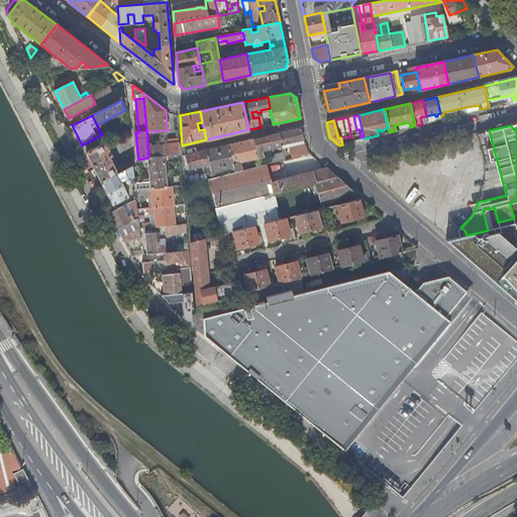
[(300,128),(279,133),(281,143),(282,144),(303,139),(300,128)]
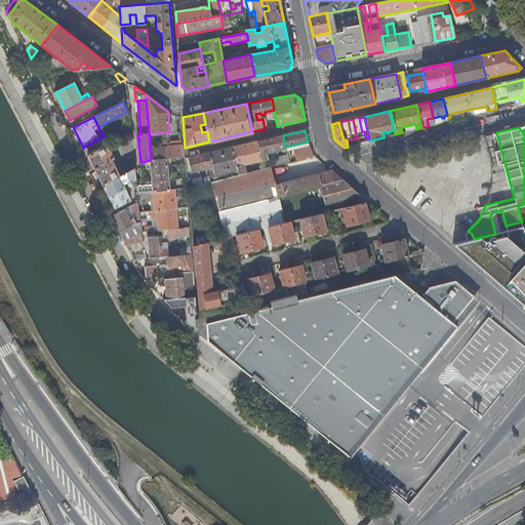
[(283,135),(256,142),(263,164),(264,169),(270,167),(289,162),(288,155),(270,159),(271,161),(266,162),(265,160),(268,159),(266,150),(285,146),(283,135)]
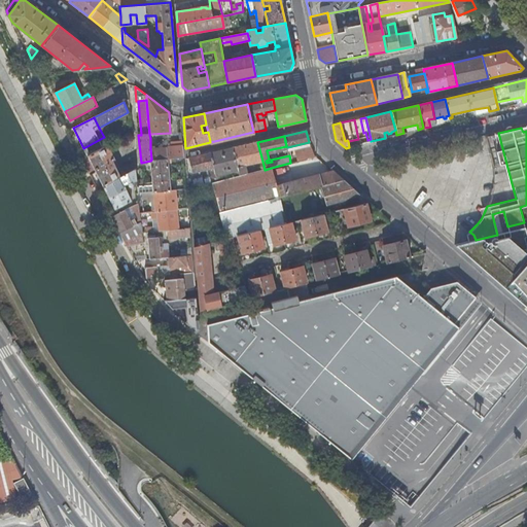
[(150,148),(151,160),(171,159),(183,157),(182,141),(172,141),(172,144),(171,145),(171,147),(154,148),(150,148)]
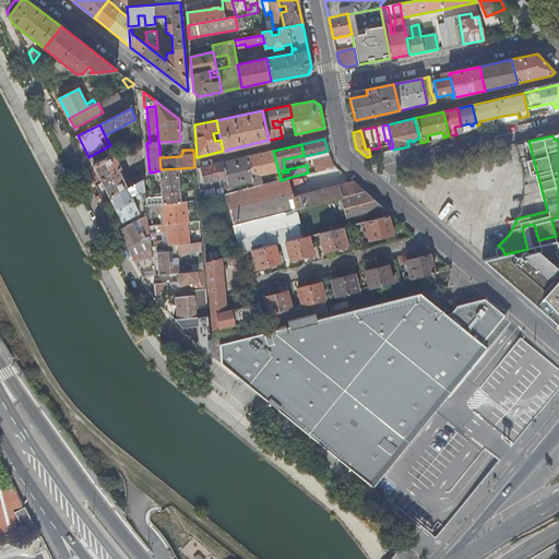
[(280,175),(273,151),(247,156),(254,186),(263,185),(260,176),(276,173),(276,175),(280,175)]
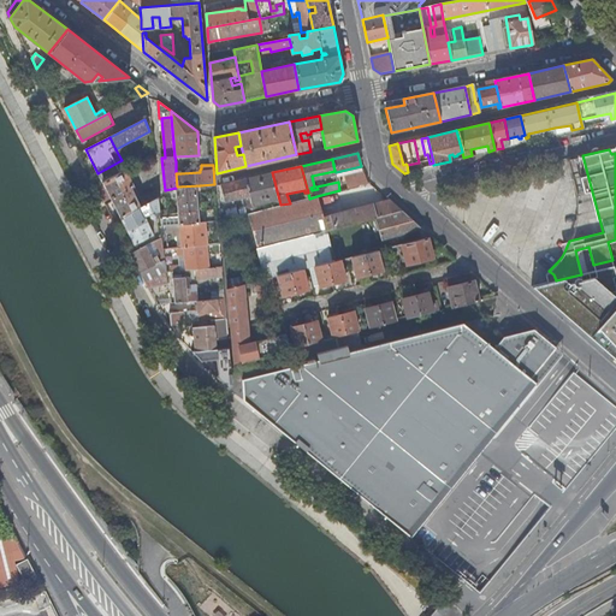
[(117,211),(120,217),(159,199),(159,197),(158,193),(153,193),(144,196),(140,197),(137,193),(135,195),(131,188),(134,187),(128,173),(126,170),(102,182),(107,191),(114,205),(111,207),(113,212),(117,211)]
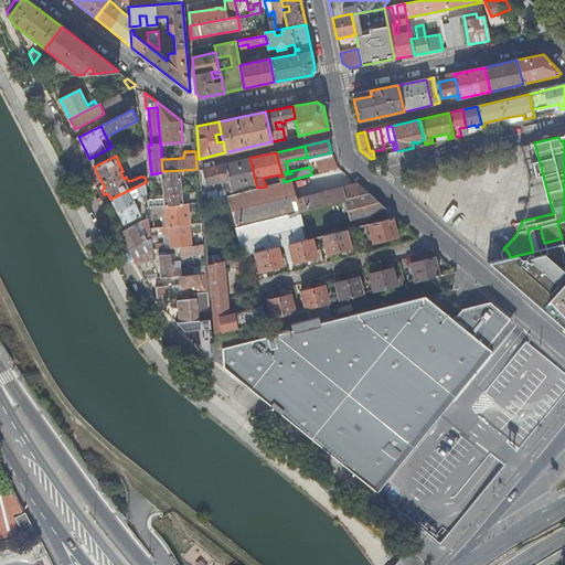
[(257,188),(249,158),(225,163),(233,194),(237,193),(236,188),(252,183),(254,189),(257,188)]
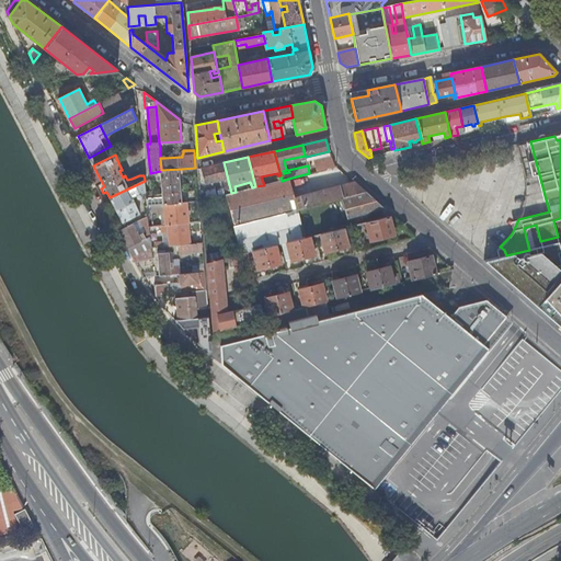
[(224,195),(227,194),(231,193),(224,162),(201,168),(205,184),(222,180),(225,189),(222,190),(224,195)]
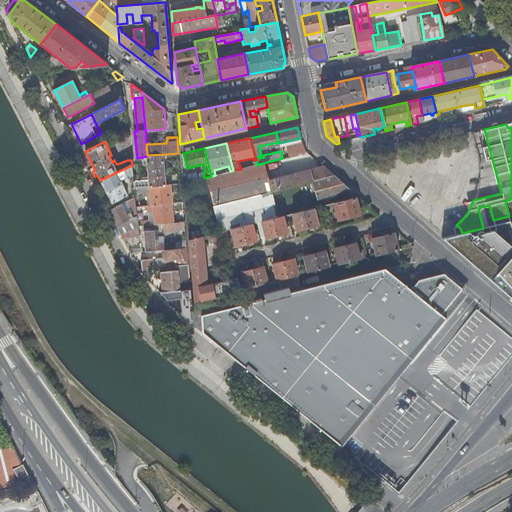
[(79,154),(84,162),(89,159),(85,151),(79,154)]
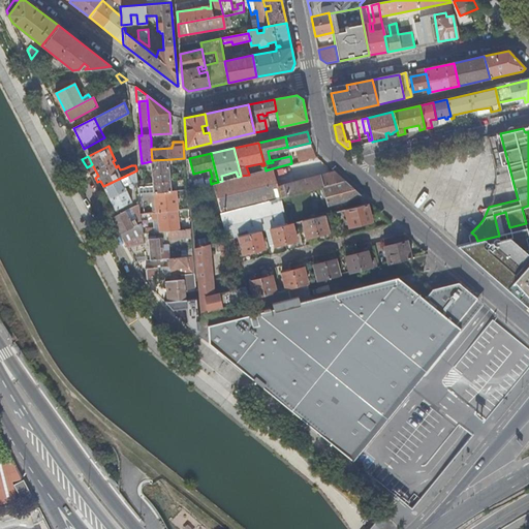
[(137,187),(138,193),(142,193),(154,192),(172,191),(168,162),(172,162),(172,159),(152,160),(151,161),(151,164),(153,185),(137,187)]
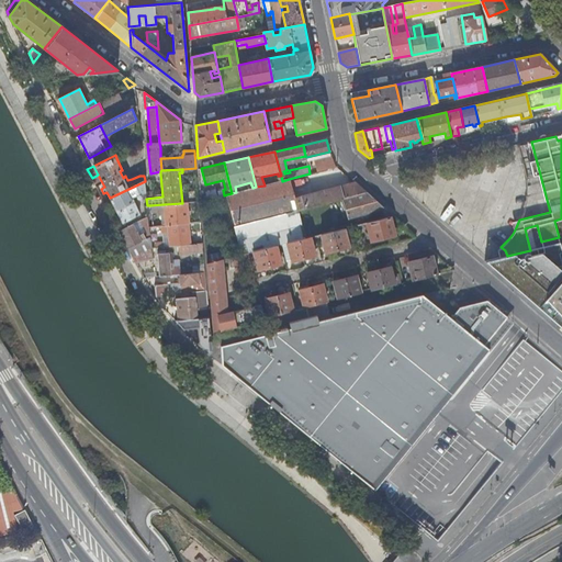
[(227,194),(235,226),(298,210),(289,179),(282,181),(265,186),(256,187),(253,188),(236,192),(232,193),(227,194)]
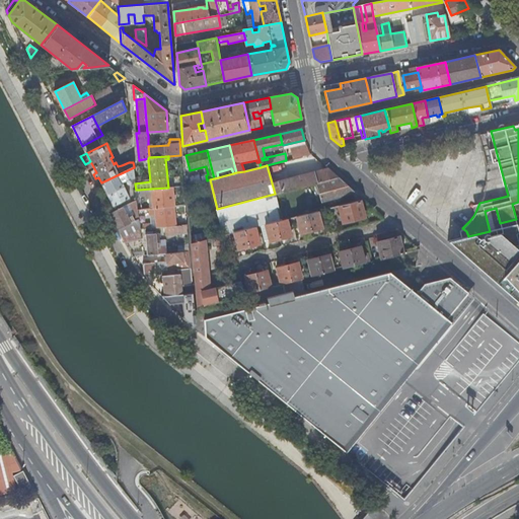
[(134,167),(101,182),(114,206),(129,198),(122,181),(126,180),(126,182),(128,183),(130,183),(135,183),(134,167)]
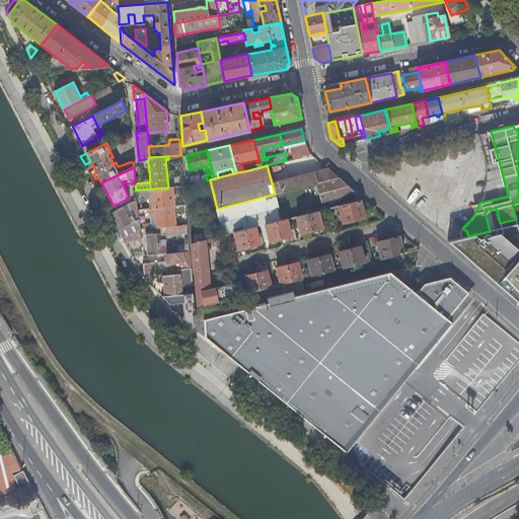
[(338,177),(327,168),(279,181),(281,193),(316,183),(338,177)]
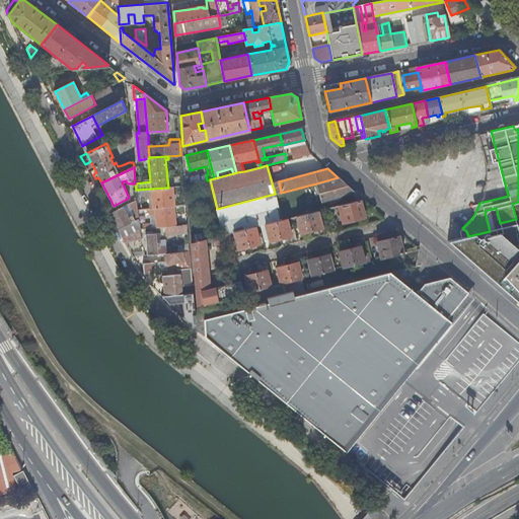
[(322,204),(357,195),(338,177),(316,183),(322,204)]
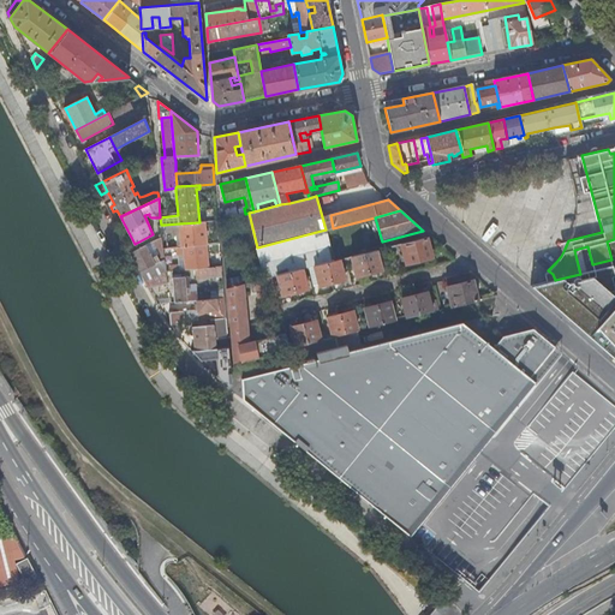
[(199,222),(179,224),(181,248),(207,245),(204,222),(199,222)]
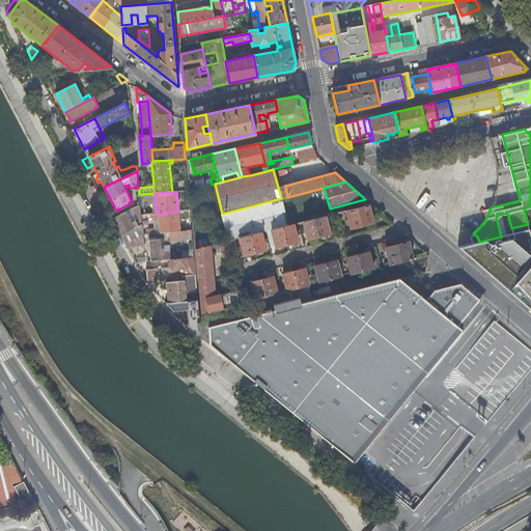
[(229,241),(234,240),(240,239),(261,232),(267,231),(272,230),(288,225),(281,198),(222,214),(229,241)]
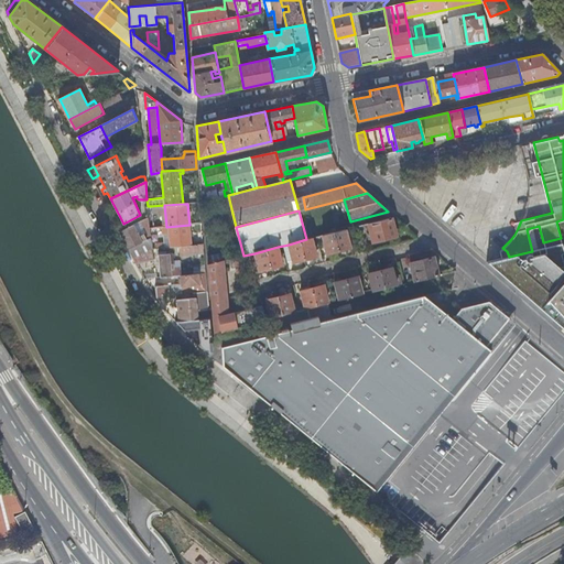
[(119,231),(128,249),(150,237),(150,228),(149,217),(145,219),(119,231)]
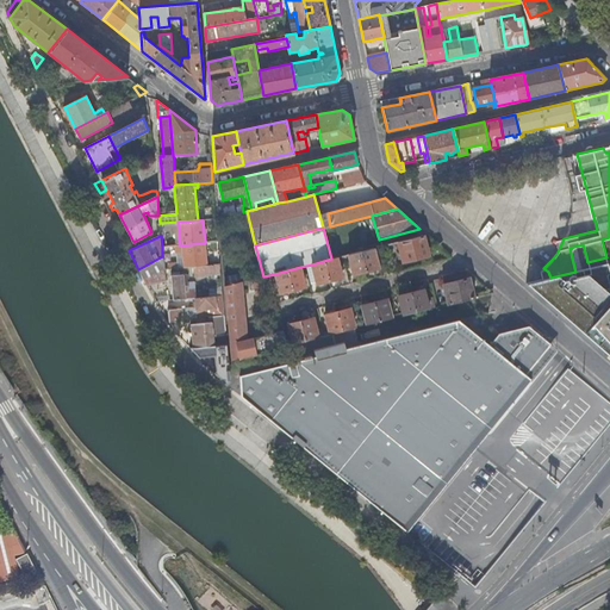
[(423,236),(398,242),(403,262),(429,255),(423,236)]
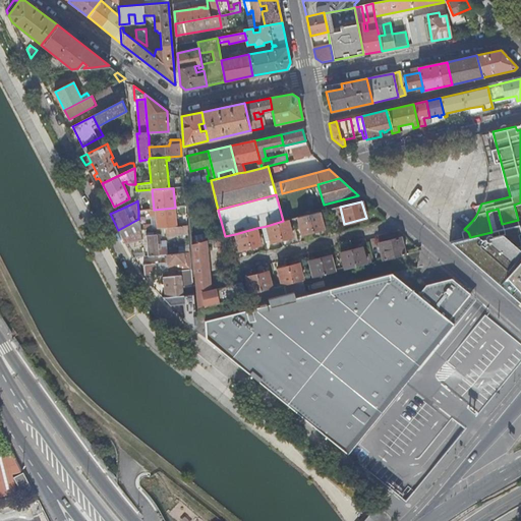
[(154,210),(152,210),(153,213),(156,212),(157,229),(165,228),(177,227),(175,208),(154,210)]
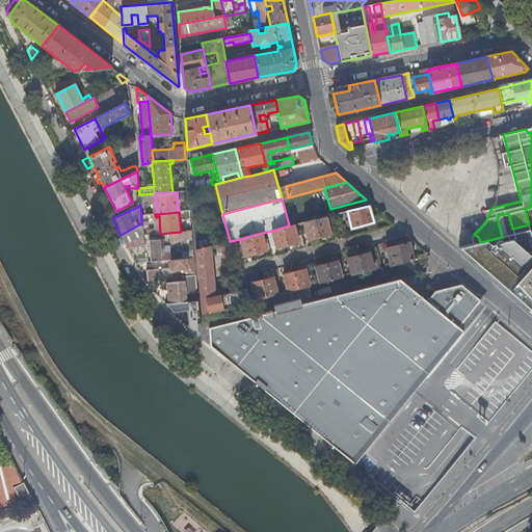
[(330,234),(326,216),(303,222),(309,239),(330,234)]
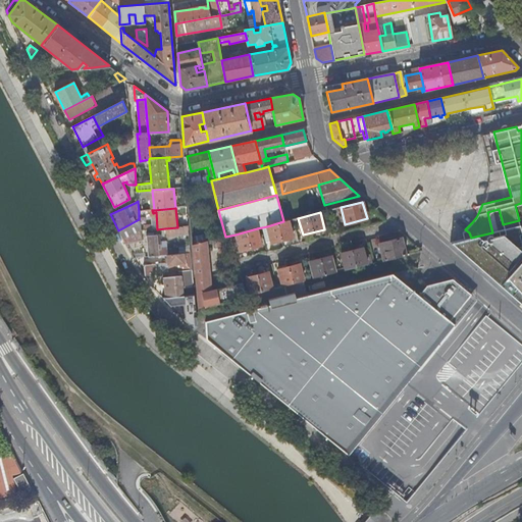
[(118,230),(122,239),(140,229),(139,219),(118,230)]
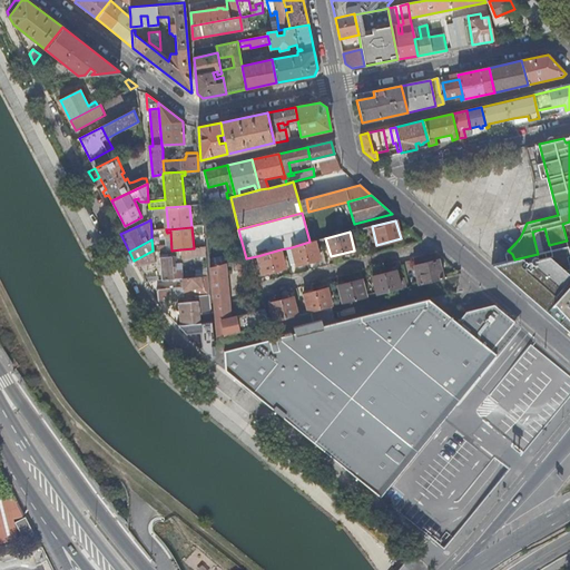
[(315,241),(310,242),(292,247),(286,248),(291,264),(296,263),(296,265),(320,259),(315,241)]
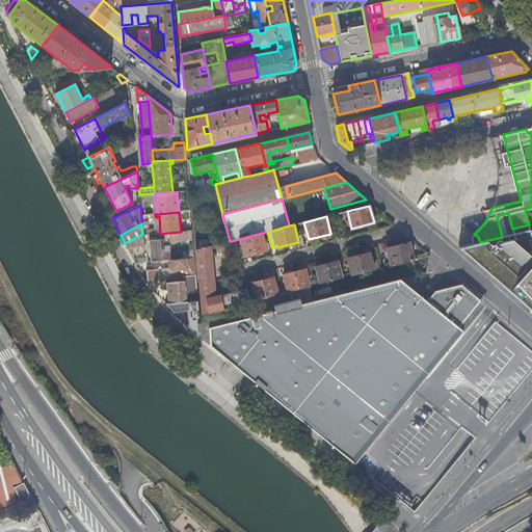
[(530,230),(529,224),(512,229),(514,234),(527,231),(530,230)]
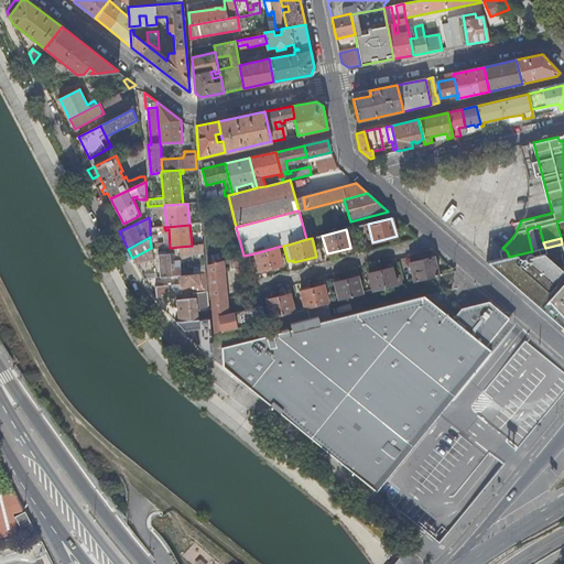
[(179,247),(180,256),(204,253),(203,245),(192,246),(179,247)]
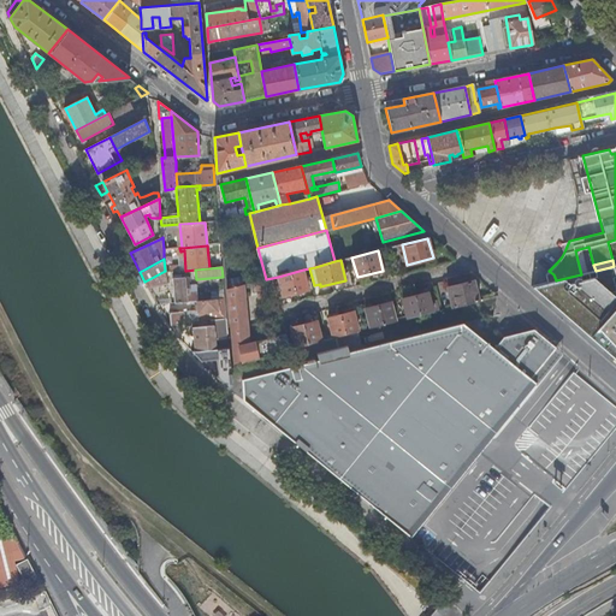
[(549,282),(533,286),(615,360),(615,296),(614,295),(614,284),(610,267),(596,271),(581,274),(556,280),(549,282)]
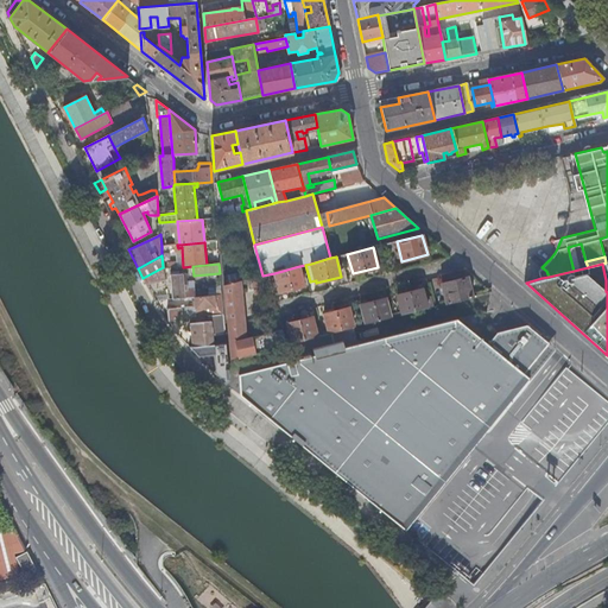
[(299,266),(274,273),(279,292),(305,285),(299,266)]
